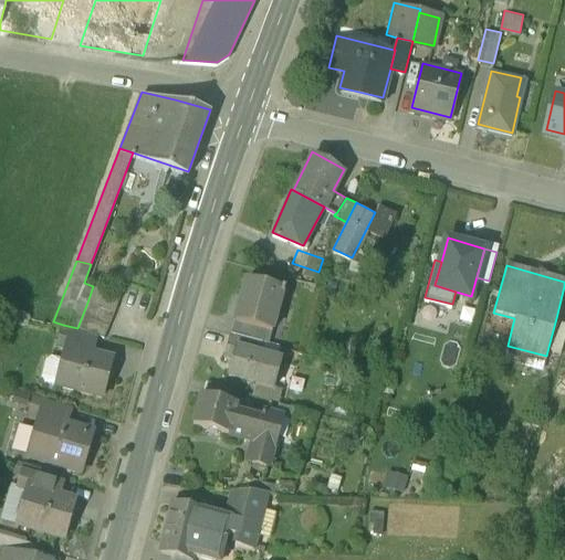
[(285,286),(247,275),(234,318),(272,328),(282,291),(284,291),(285,286)]
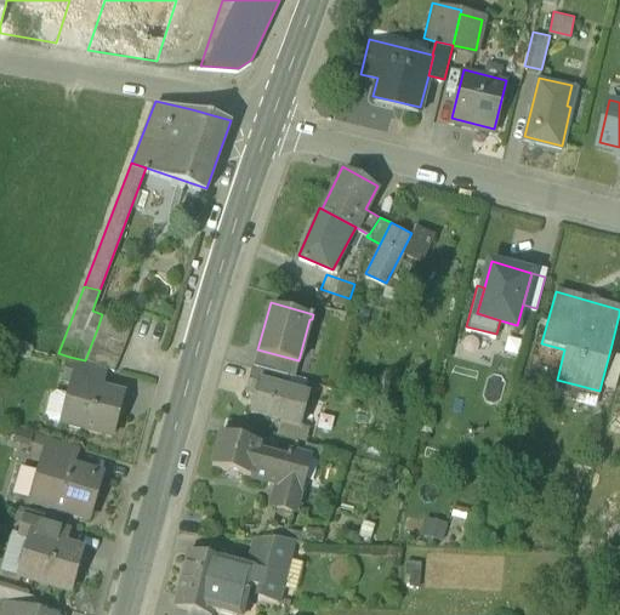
[(102,314),(97,329),(100,330),(125,341),(136,317),(95,303),(92,311),(102,314)]
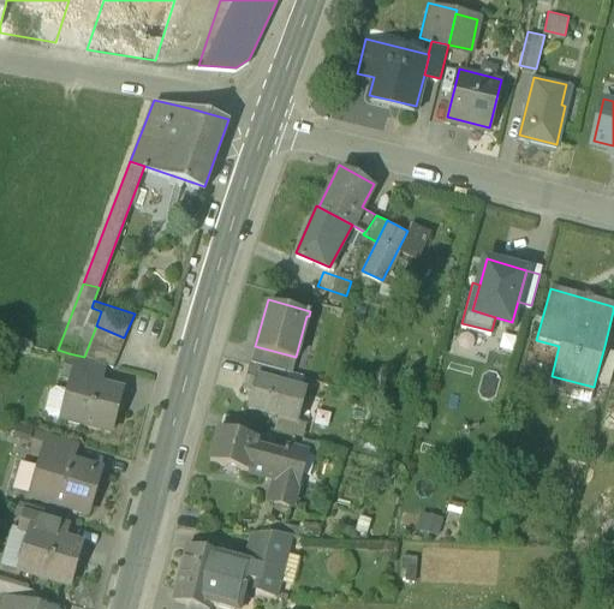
[(124,338),(99,327),(87,353),(113,365),(124,338)]
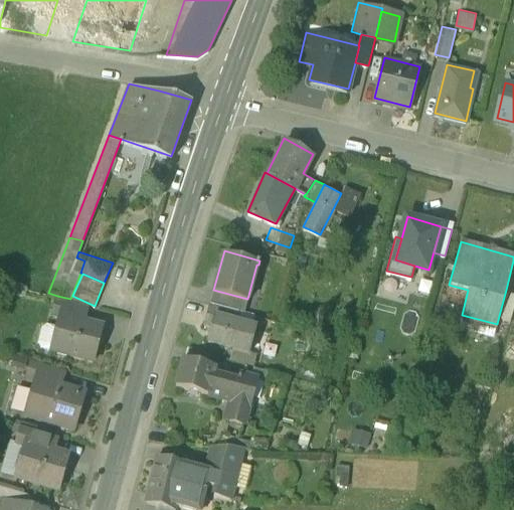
[(247,299),(213,290),(210,301),(238,309),(244,311),(247,299)]
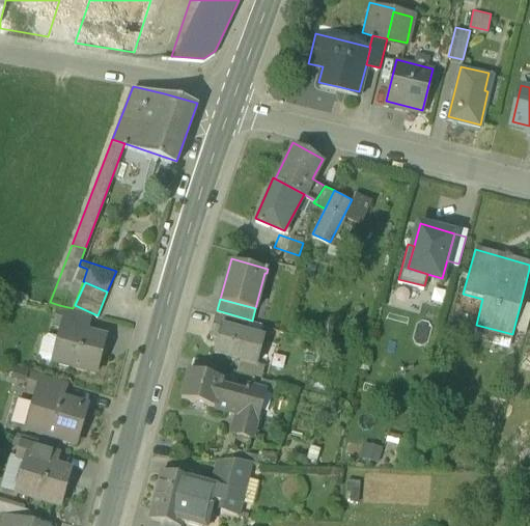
[(529,301),(522,299),(514,326),(526,329),(529,315),(529,301)]
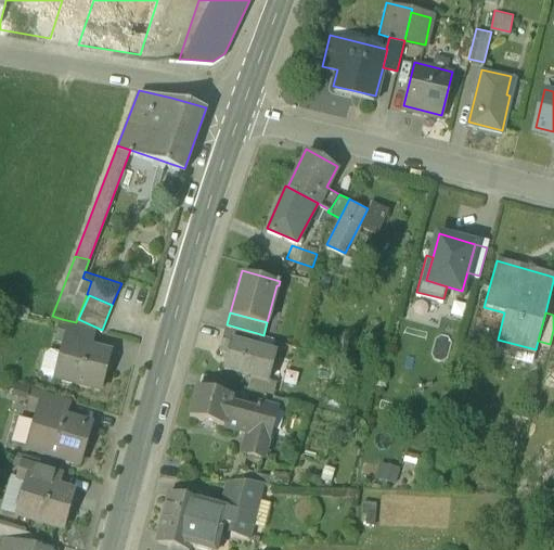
[(76,322),(62,319),(58,337),(65,340),(65,339),(89,344),(93,328),(76,322)]
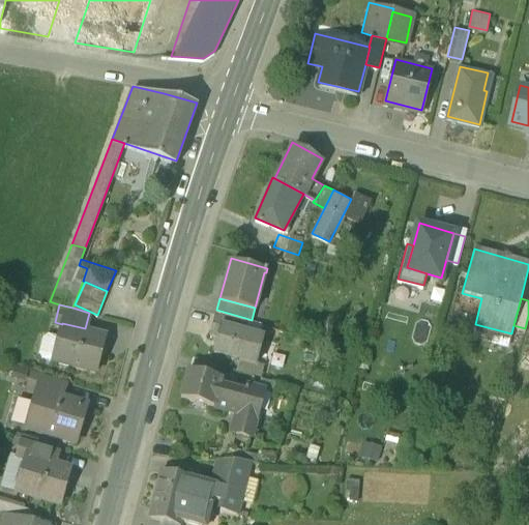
[(245,318),(216,310),(213,322),(242,330),(245,318)]
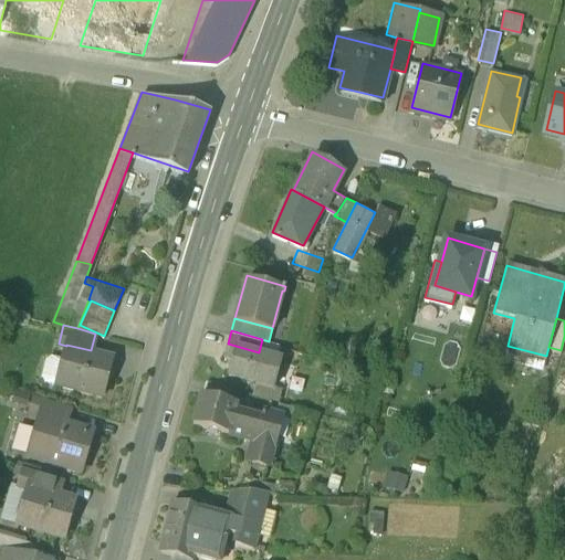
[(259,352),(228,344),(225,357),(232,359),(229,371),(274,383),(281,358),(259,352)]
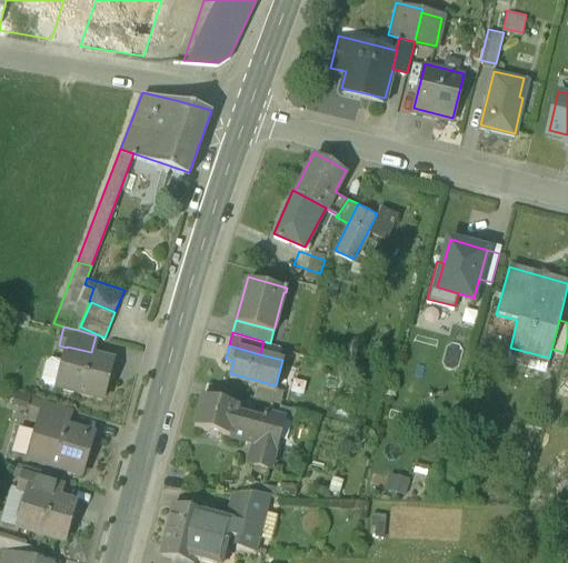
[(91,352),(67,347),(67,348),(63,358),(57,384),(102,396),(113,358),(91,352)]
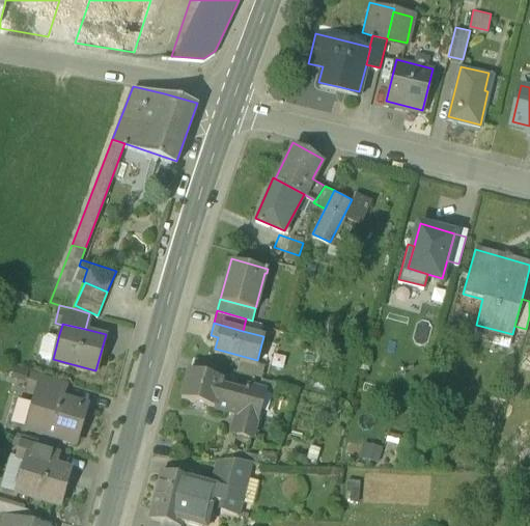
[(49,332),(44,335),(39,351),(43,357),(53,359),(59,334),(49,332)]
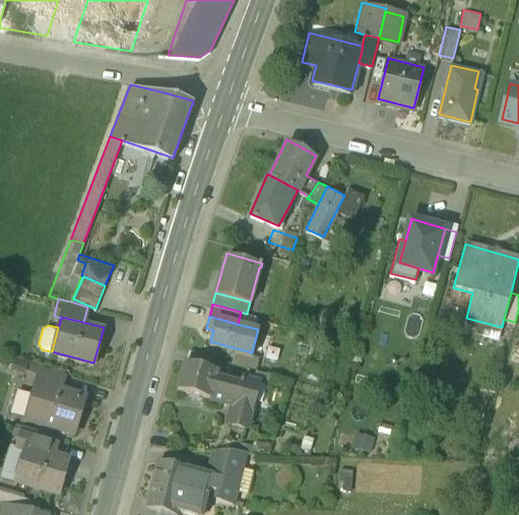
[(518,334),(512,333),(508,350),(518,353),(518,334)]
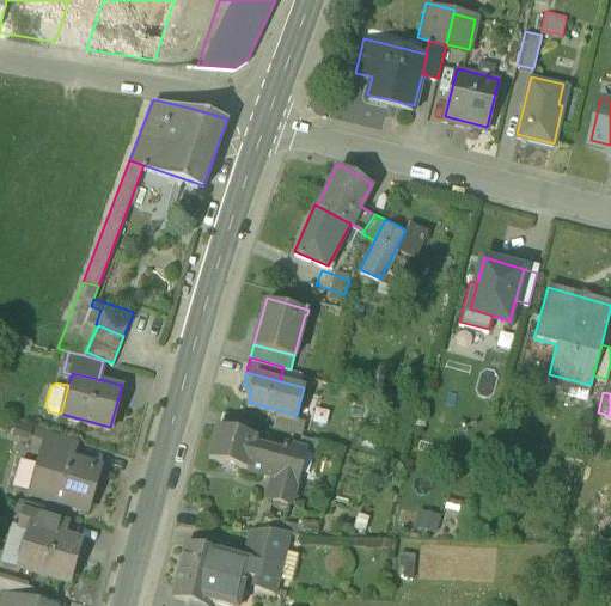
[(252,418),(224,410),(219,424),(248,432),(252,418)]
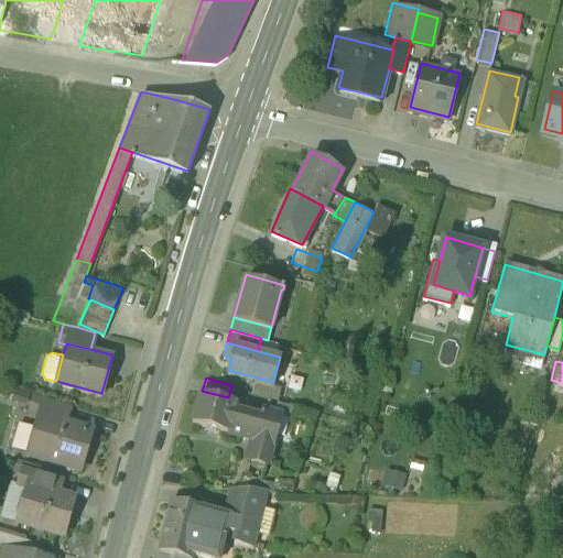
[(202,391),(201,391),(193,420),(228,429),(228,430),(255,437),(256,437),(258,438),(264,414),(261,413),(235,405),(236,400),(228,397),(202,391)]
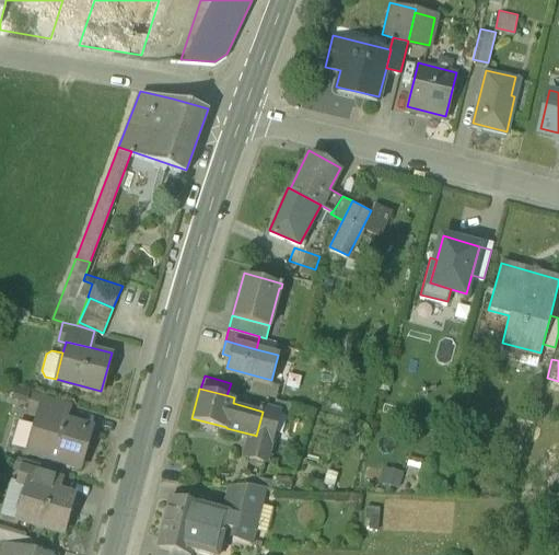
[(70,401),(35,391),(30,409),(39,413),(39,411),(66,418),(70,401)]
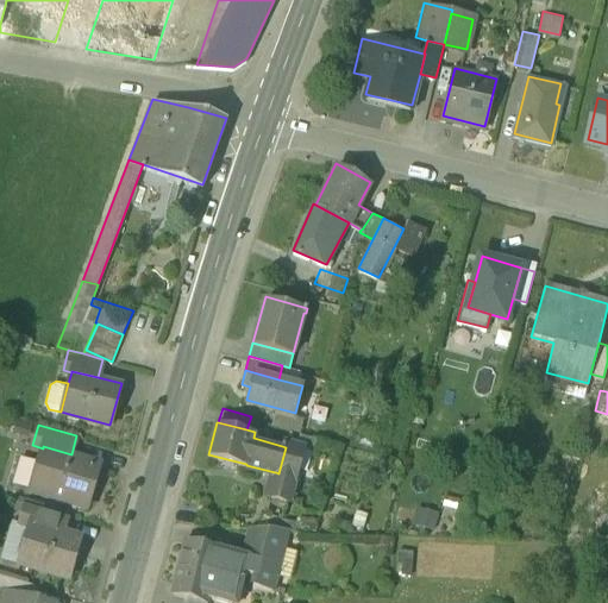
[(302,446),(284,441),(284,444),(282,444),(282,446),(286,447),(279,473),(276,472),(275,472),(269,494),(288,498),(302,446)]
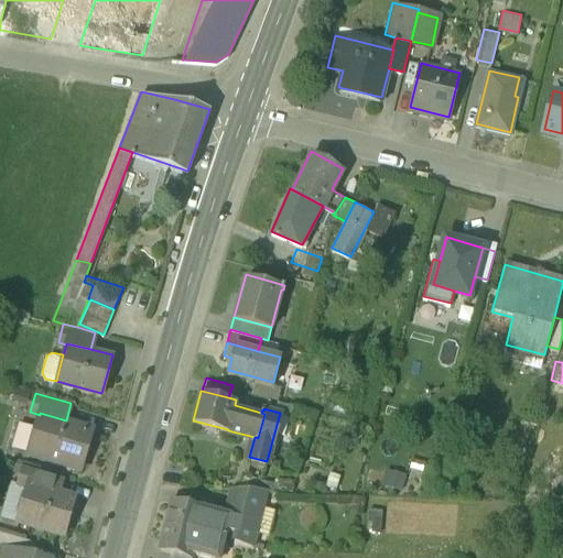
[(66,420),(40,413),(40,415),(29,452),(80,468),(93,428),(66,420)]
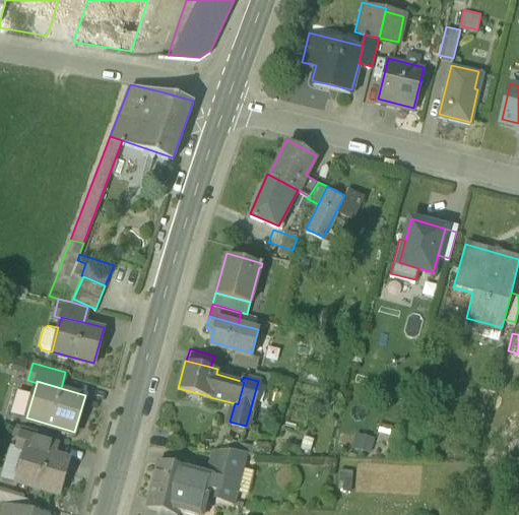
[(57,439),(21,429),(16,446),(26,448),(26,447),(53,455),(53,454),(57,439)]
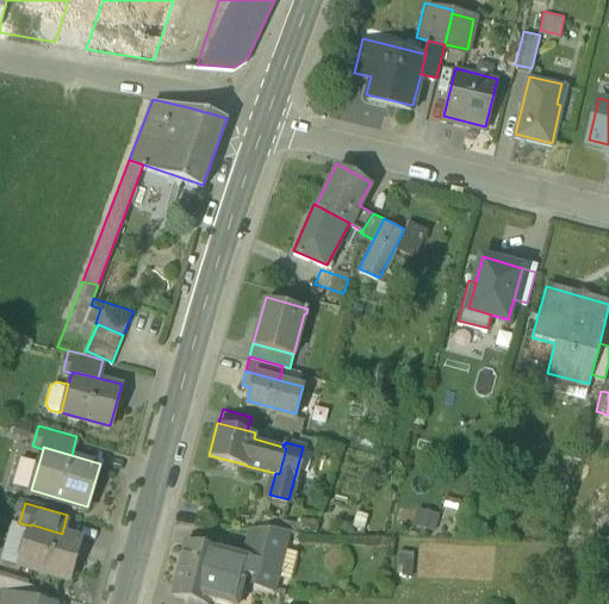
[(283,516),(262,512),(260,527),(280,528),(281,517),(283,516)]
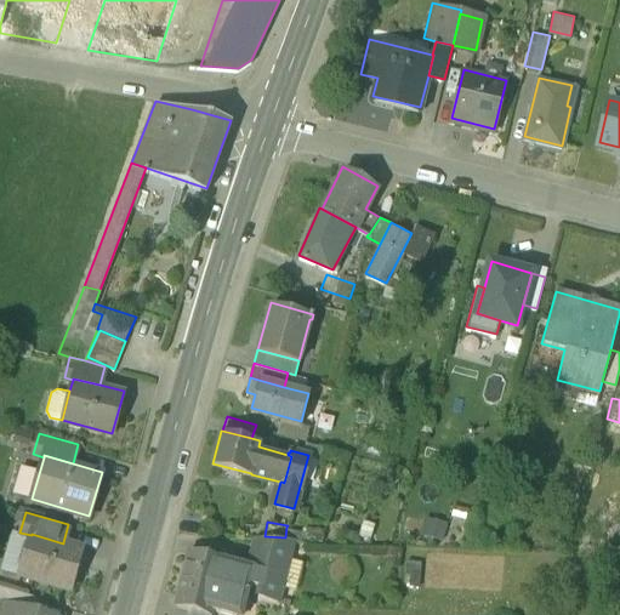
[(63,544),(32,534),(32,535),(21,573),(69,587),(80,548),(63,542),(63,544)]
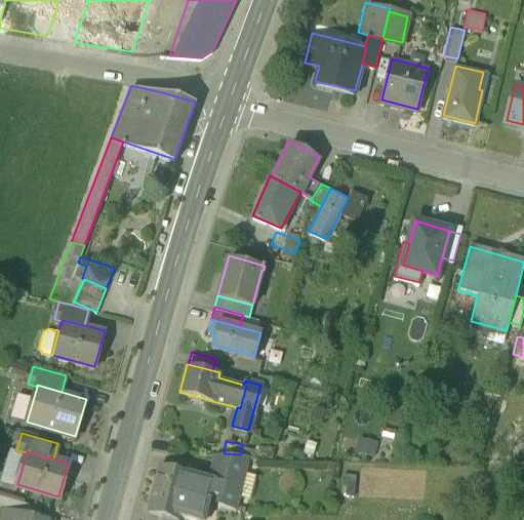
[(224,453),(215,453),(215,455),(209,477),(214,478),(211,492),(220,494),(218,503),(235,507),(248,454),(241,454),(224,453)]
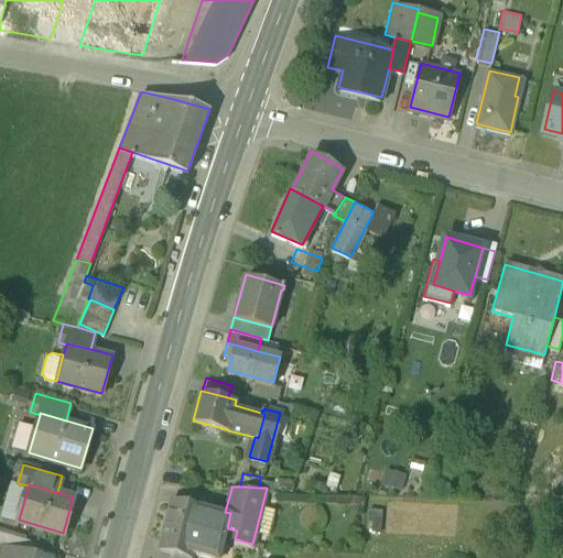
[(225,512),(171,496),(162,537),(160,547),(193,556),(194,551),(215,557),(220,537),(218,537),(220,526),(227,528),(230,513),(225,512)]
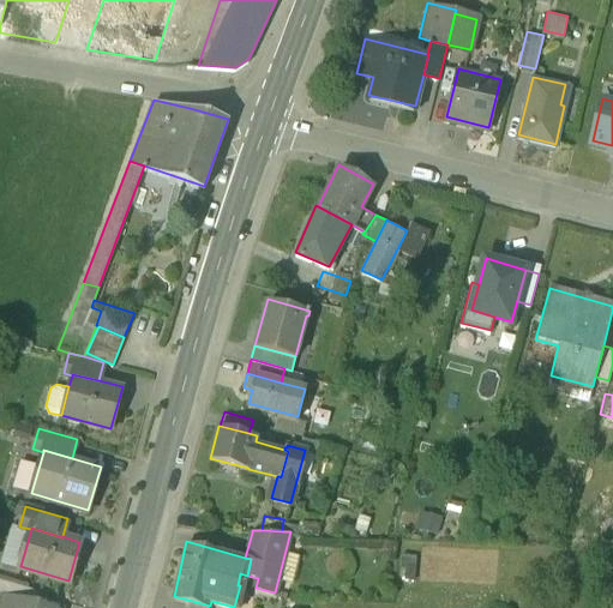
[(415,564),(406,563),(406,577),(414,577),(415,564)]
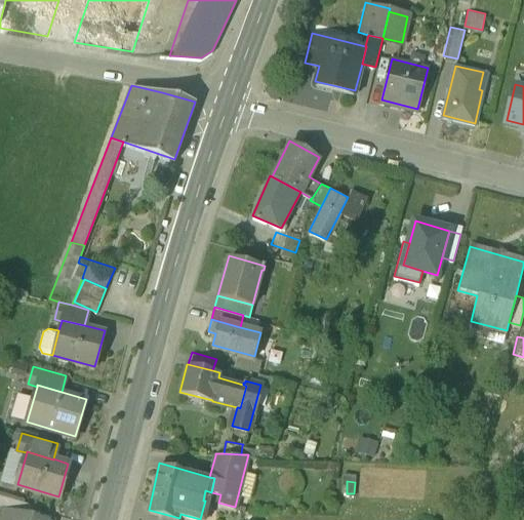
[(33,504),(0,493),(0,514),(11,518),(13,511),(30,516),(33,504)]
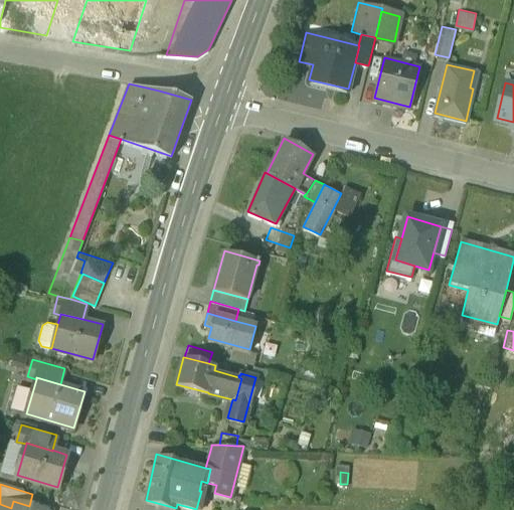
[(42,509),(29,506),(13,501),(11,508),(10,509),(42,509)]
